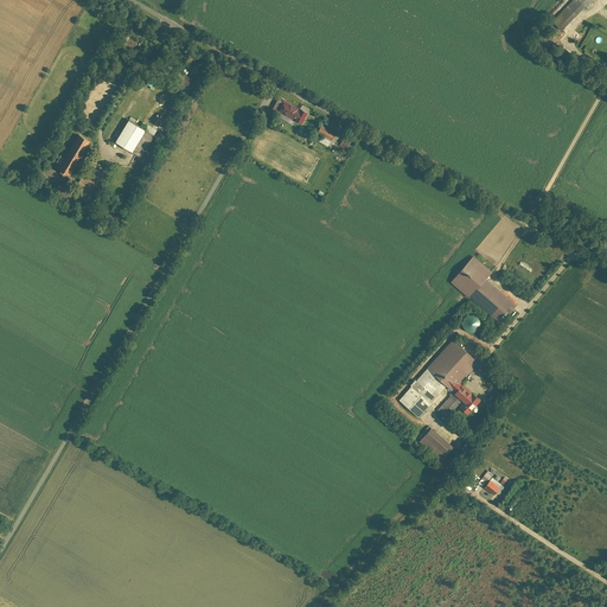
[(564,30),(586,8),(577,0),(574,0),(555,20),(564,30)]
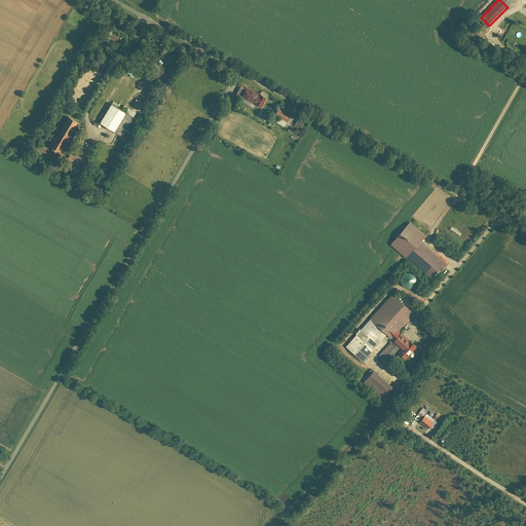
[(501,0),(511,9),(519,0),(501,0)]
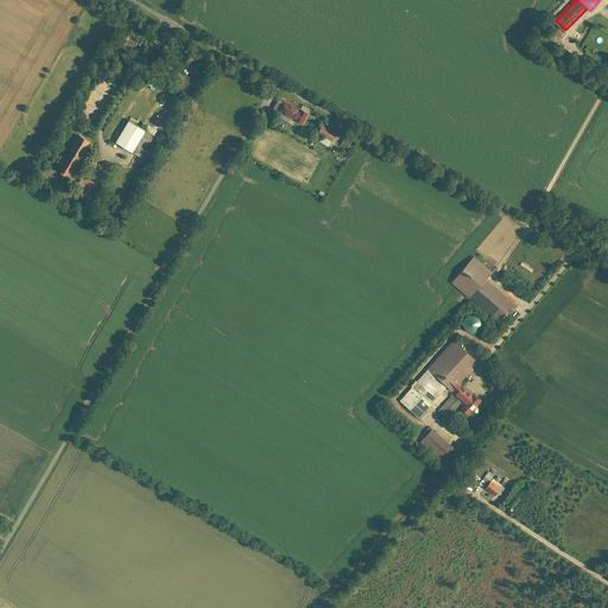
[(115,27),(111,43),(116,45),(121,30),(115,27)]
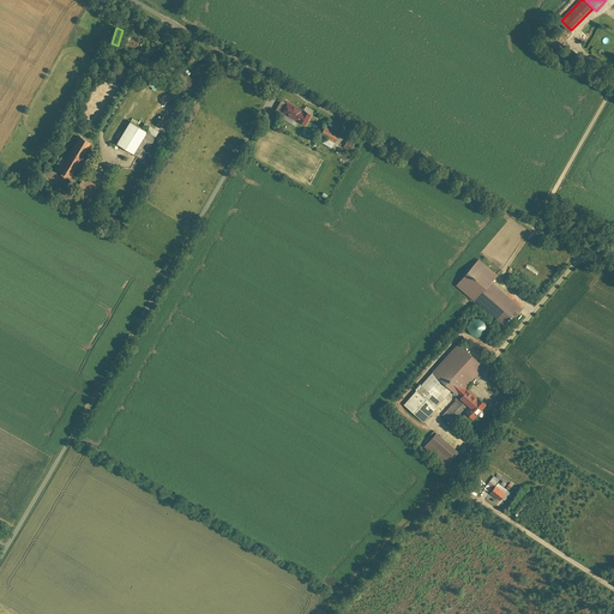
[(312,115),(289,103),(284,114),(307,126),(312,115)]
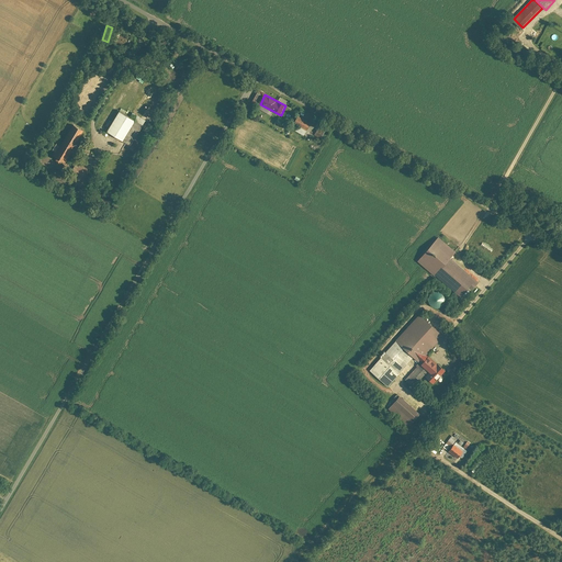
[(121,112),(108,133),(123,143),(136,122),(121,112)]
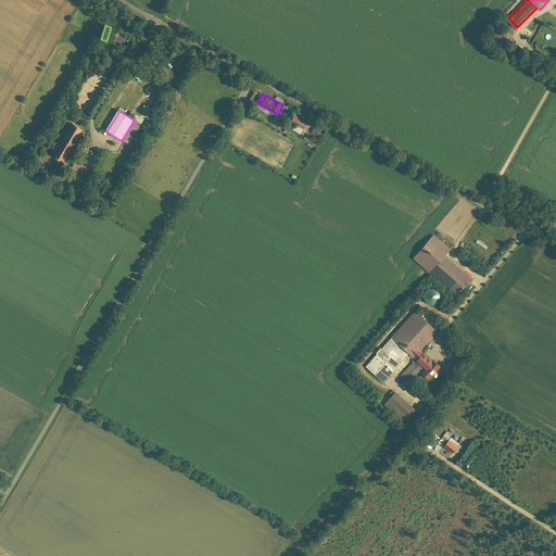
[(295,115),(291,123),(304,130),(308,123),(295,115)]
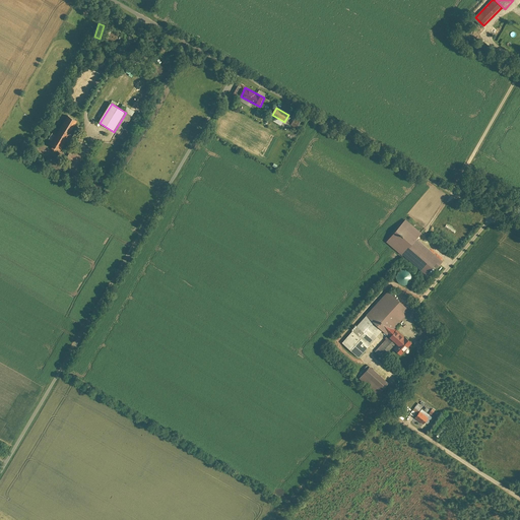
[(51,146),(61,152),(79,122),(69,116),(51,146)]
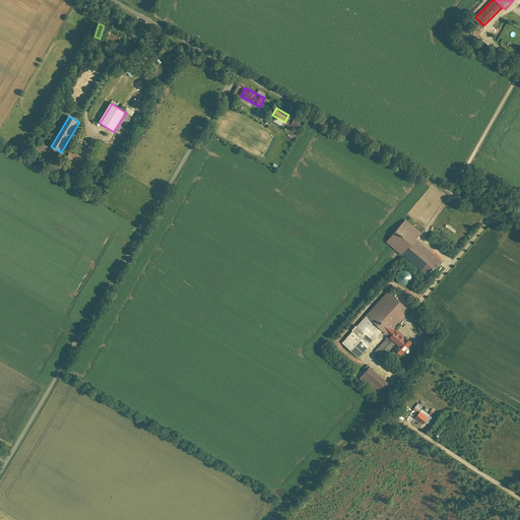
[(300,129),(304,118),(297,116),(293,126),(300,129)]
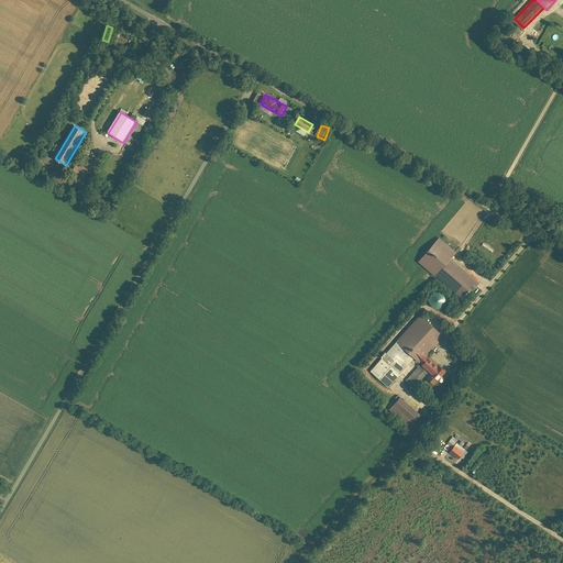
[(455,252),(438,238),(417,262),(434,276),(450,258),(455,252)]
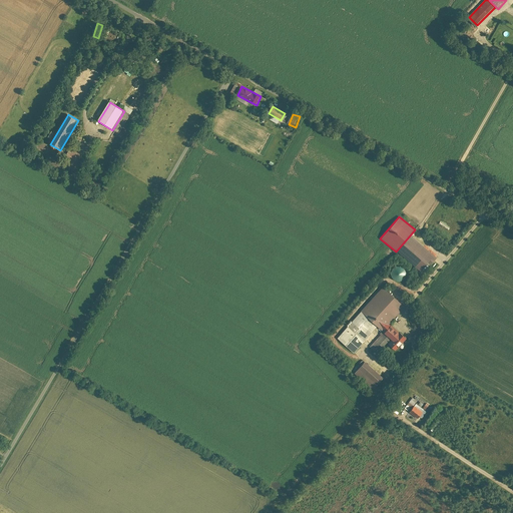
[(410,235),(396,251),(420,271),(427,263),(430,266),(437,258),(410,235)]
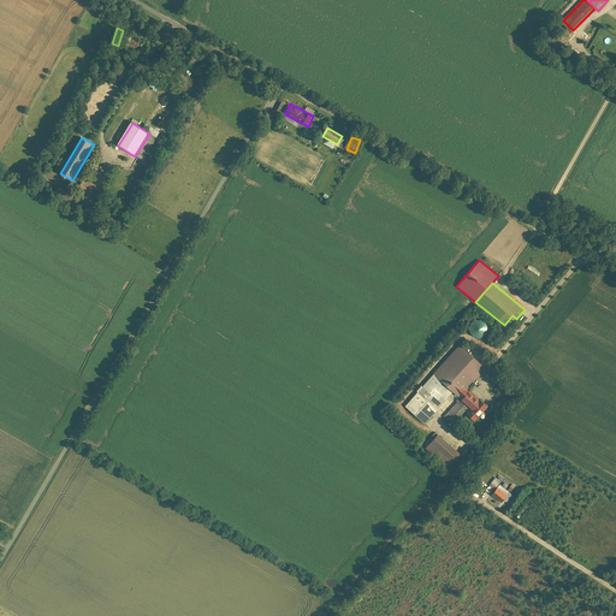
[(487,333),(487,331),(487,327),(486,325),(485,323),(483,321),(480,320),(477,320),(474,321),(472,324),(471,326),(469,330),(471,332),(472,335),(474,337),(478,338),(480,338),(483,337),(485,336),(487,333)]
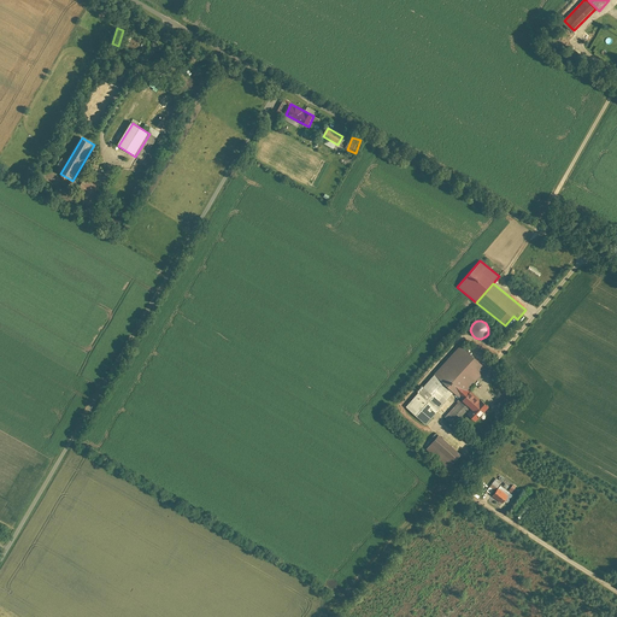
[(436,375),(460,398),(487,369),(463,346),(436,375)]
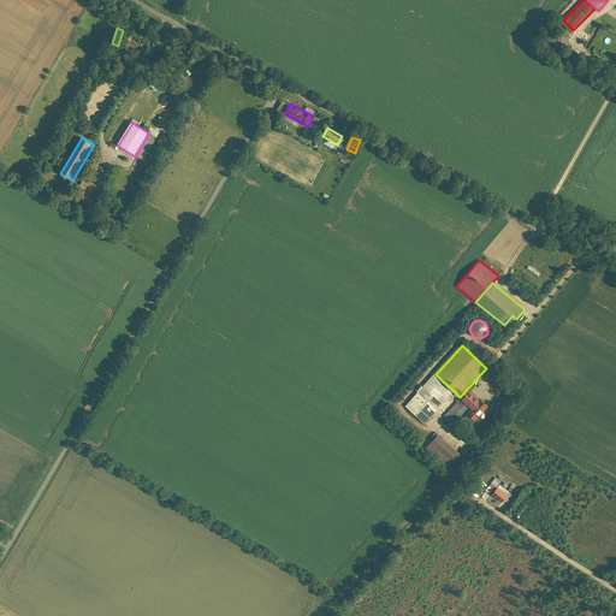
[(406,407),(426,424),(455,392),(436,374),(406,407)]
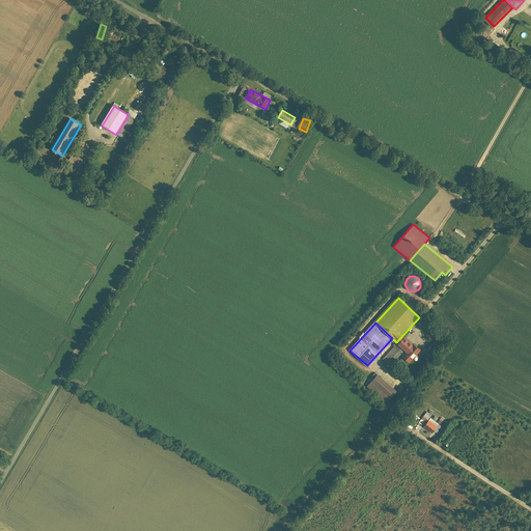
[(438,334),(434,339),(444,348),(448,343),(438,334)]
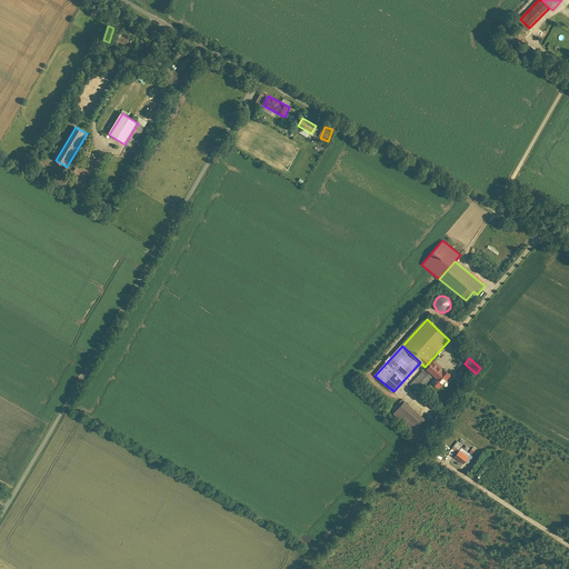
[(428,369),(437,378),(443,370),(435,361),(428,369)]
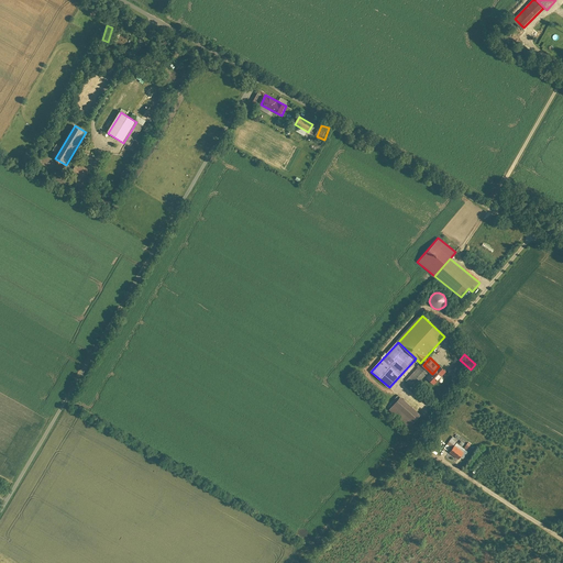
[(427,379),(433,385),(448,371),(441,364),(427,379)]
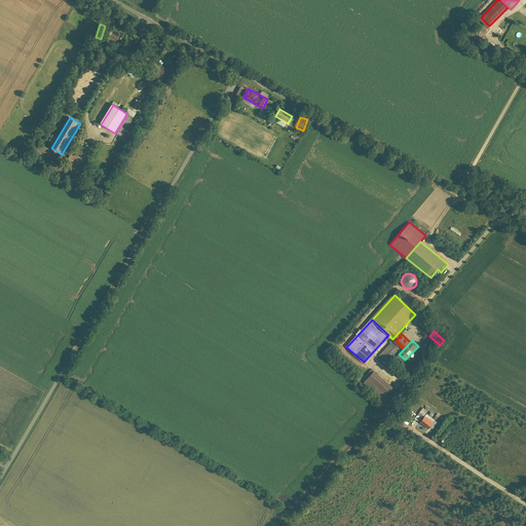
[(428,340),(423,346),(431,353),(437,347),(428,340)]
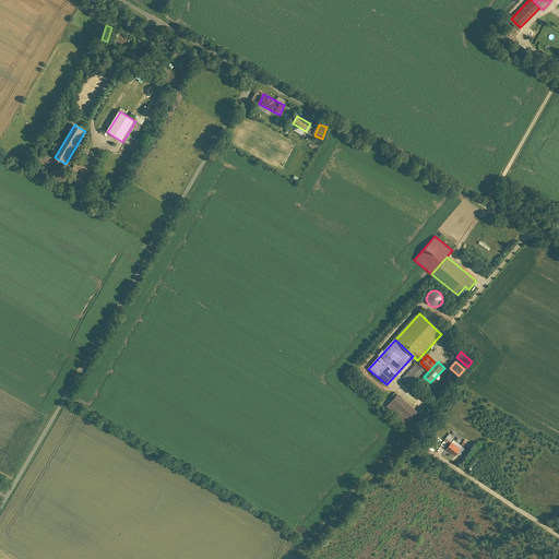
[(404,379),(412,387),(427,370),(418,363),(404,379)]
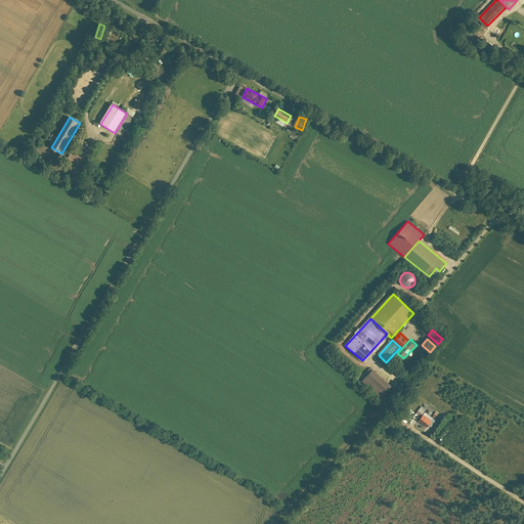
[(374,369),(362,382),(381,399),(392,387),(374,369)]
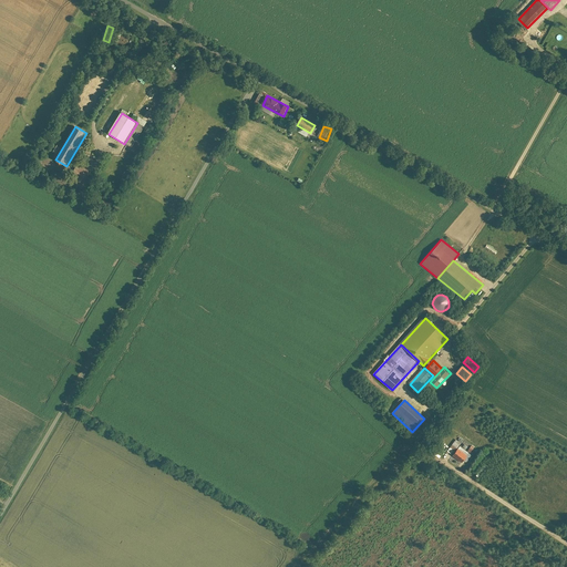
[(457,439),(453,445),(459,449),(462,442),(457,439)]
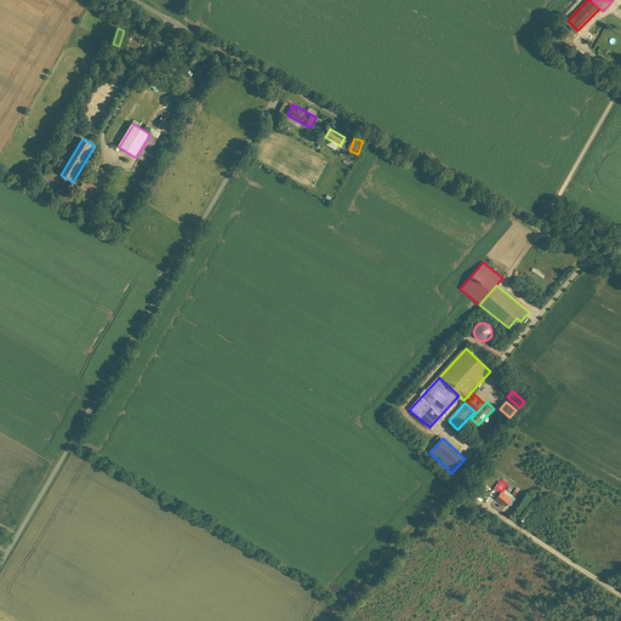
[(501,494),(496,501),(506,508),(512,501),(501,494)]
